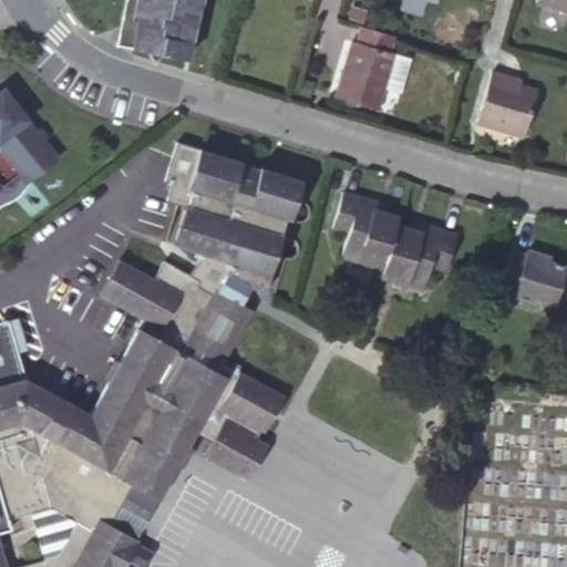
[(121,0),(112,42),(129,45),(137,0),(121,0)]
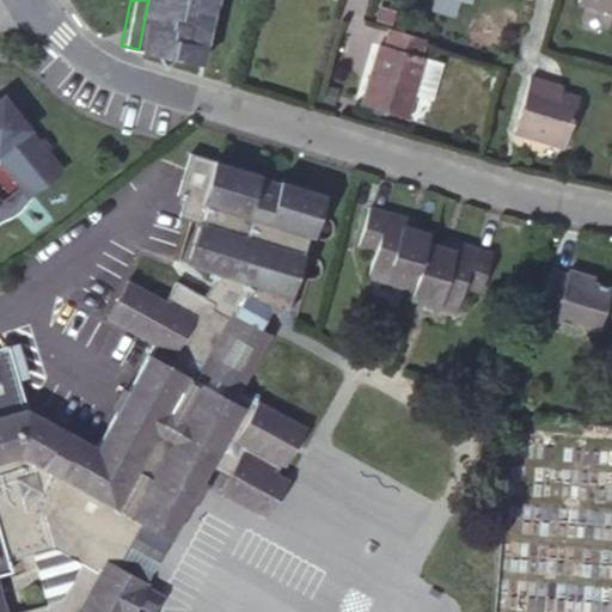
[(148,0),(139,49),(197,61),(209,0),(148,0)]
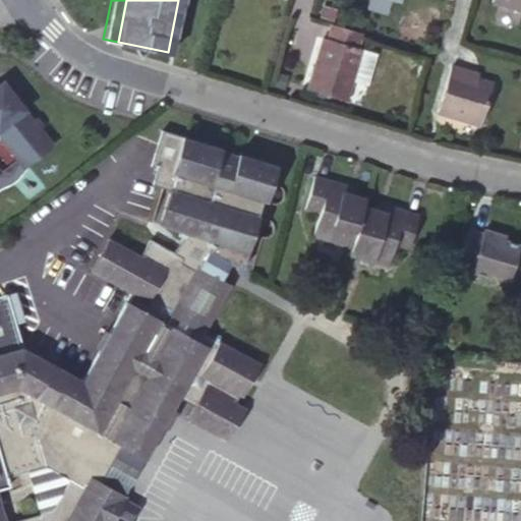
[(520,0),(491,0),(491,3),(520,11),(520,0)]
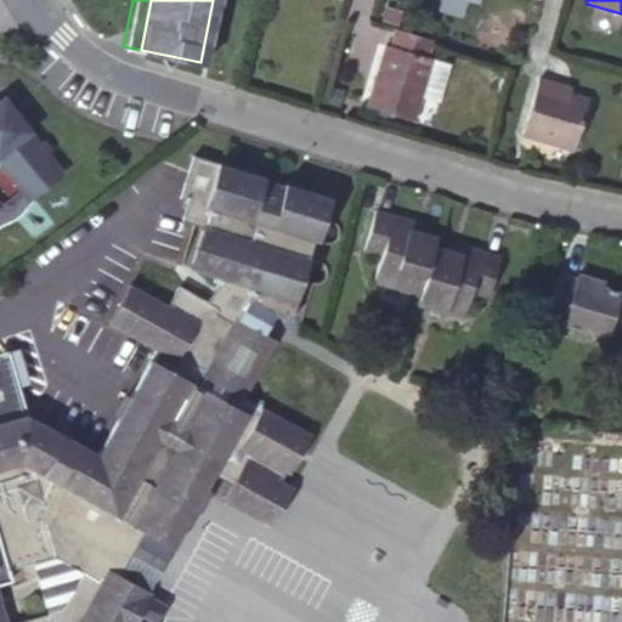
[(427,58),(433,40),(396,29),(393,49),(385,46),(367,108),(413,122),(433,61),(427,58)]
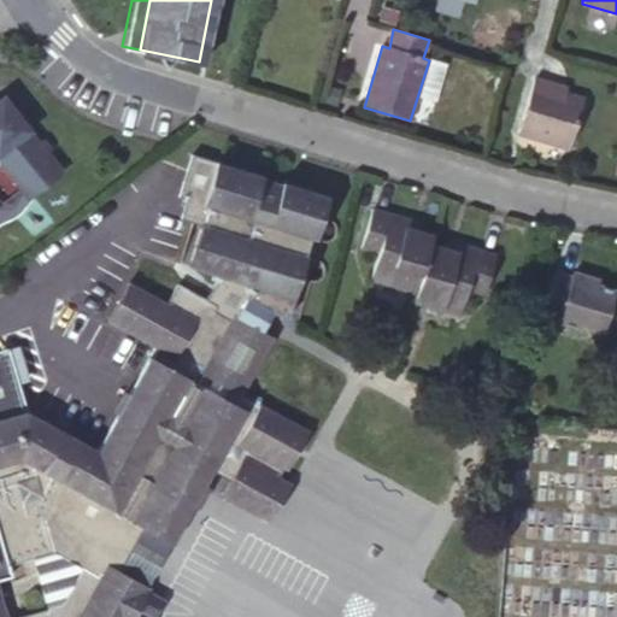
[(553,89),(556,84),(536,78),(519,133),(571,148),(585,99),(568,93),(553,89)]
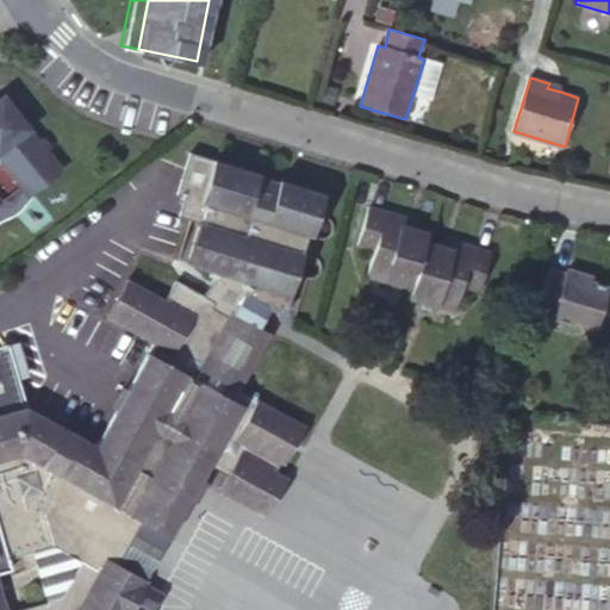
[(0,99),(0,169),(14,186),(16,186),(18,188),(22,188),(24,190),(27,188),(30,188),(33,187),(54,168),(38,150),(42,148),(33,137),(30,141),(20,130),(24,126),(0,99)]
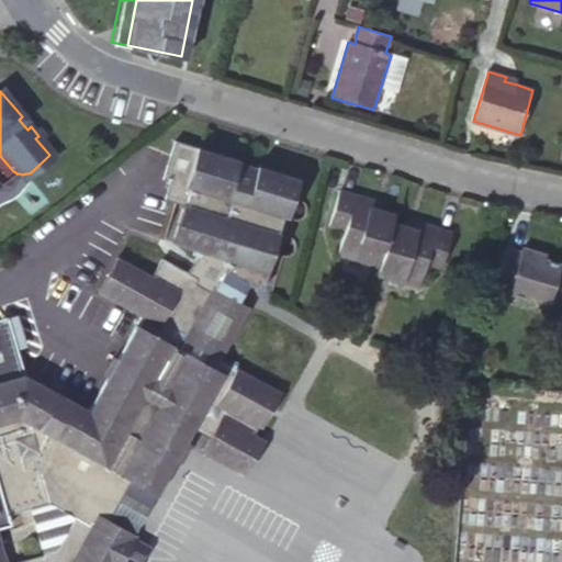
[(213,287),(239,301),(248,284),(255,287),(261,288),(294,173),(256,163),(256,165),(237,159),(238,157),(172,138),(160,178),(169,180),(165,197),(181,202),(171,240),(199,248),(198,253),(187,271),(197,278),(192,287),(209,295),(213,287)]
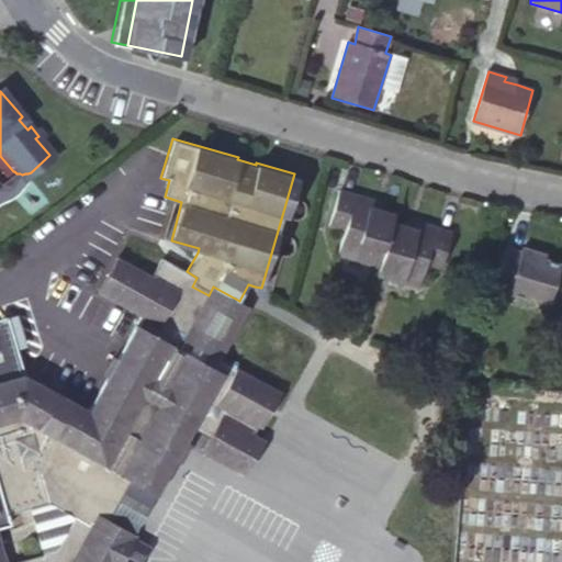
[(14,171),(13,171),(0,182),(0,200),(3,200),(7,198),(12,193),(15,189),(19,186),(24,178),(31,172),(27,173),(25,173),(22,175),(20,173),(17,173),(14,171)]
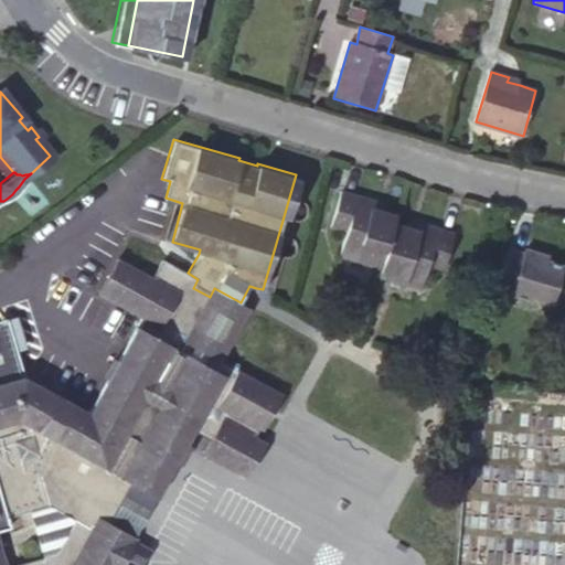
[(371,209),(374,201),(341,191),(330,226),(347,232),(340,254),(381,267),(394,224),(396,216),(383,212),(371,209)]
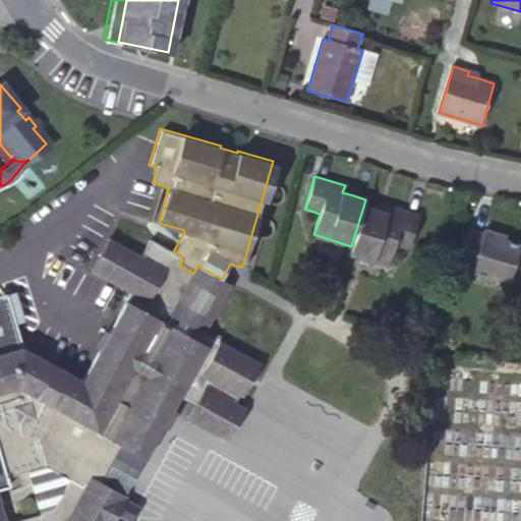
[(355,188),(345,185),(342,192),(353,195),(355,188)]
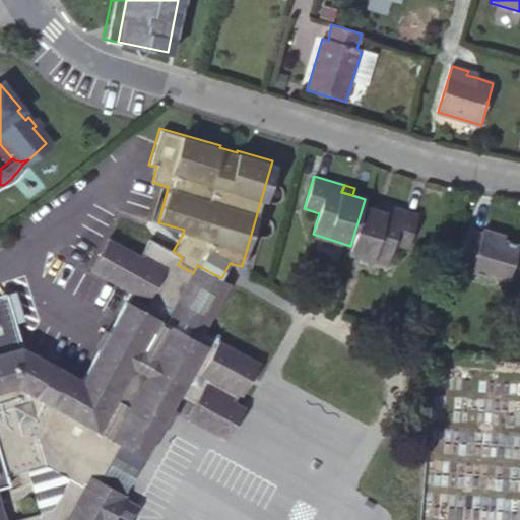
[(386,213),(389,205),(377,202),(375,209),(386,213)]
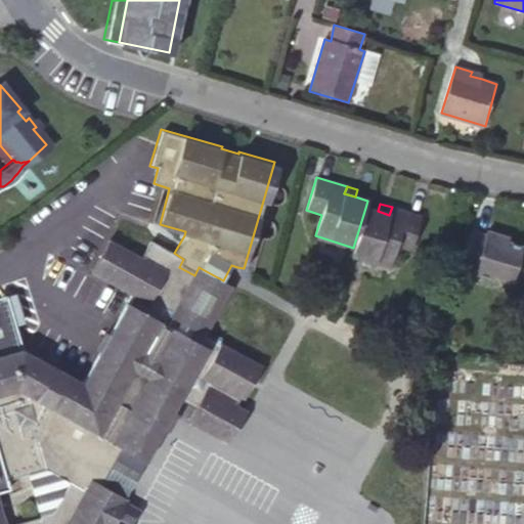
[(365,208),(353,248),(351,254),(390,266),(396,245),(410,250),(420,217),(392,207),(389,215),(378,211),(365,208)]
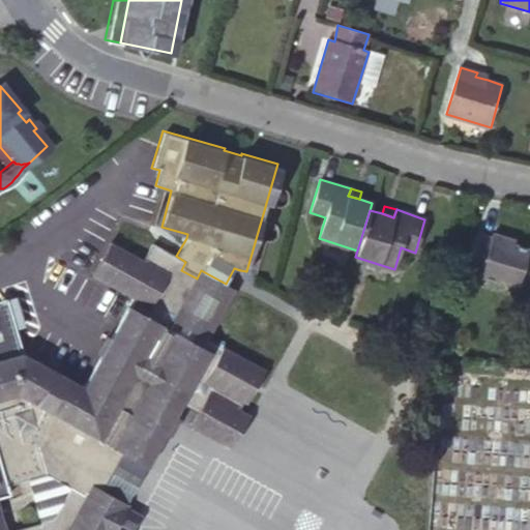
[(512,240),(499,236),(498,240),(489,238),(476,235),(465,275),(480,280),(481,275),(498,280),(498,277),(519,283),(527,248),(510,244),(512,240)]
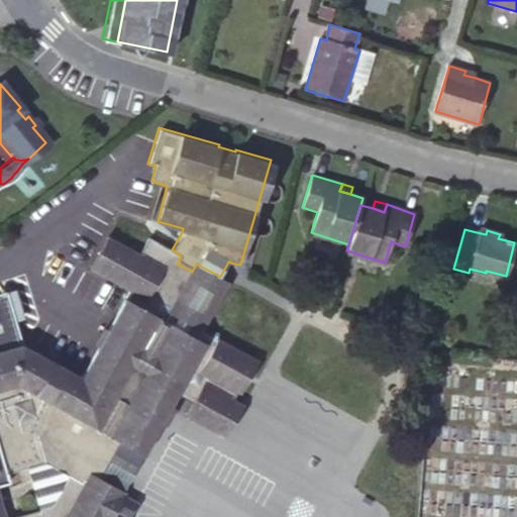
[(76,516),(81,509),(92,514),(97,512),(106,494),(105,488),(87,478),(110,435),(118,439),(142,453),(178,390),(193,399),(185,414),(225,436),(243,405),(229,397),(233,389),(240,394),(259,360),(204,329),(229,283),(220,277),(196,264),(192,272),(177,264),(181,255),(172,249),(148,236),(139,252),(108,235),(90,268),(129,290),(81,377),(21,344),(6,292),(0,293),(0,516),(76,516)]
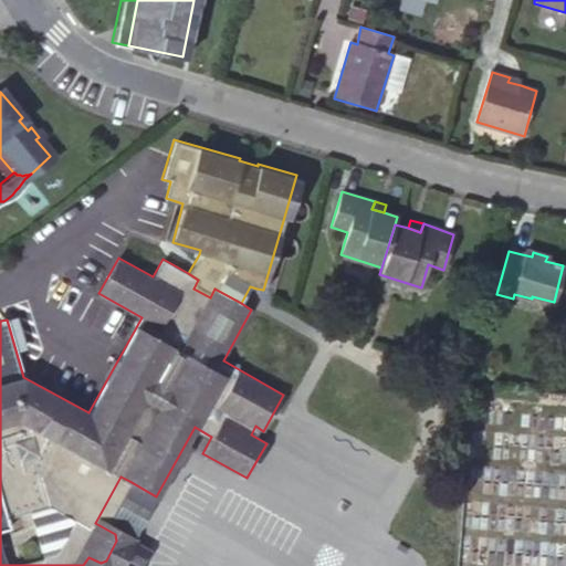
[(106,522),(129,481),(121,477),(95,523),(115,534),(116,541),(106,561),(101,563),(105,565),(145,565),(150,555),(154,548),(106,522)]
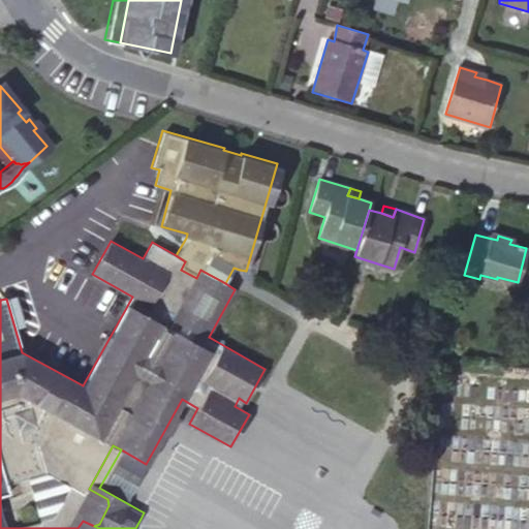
[(107,479),(132,491),(142,472),(118,461),(107,479)]
